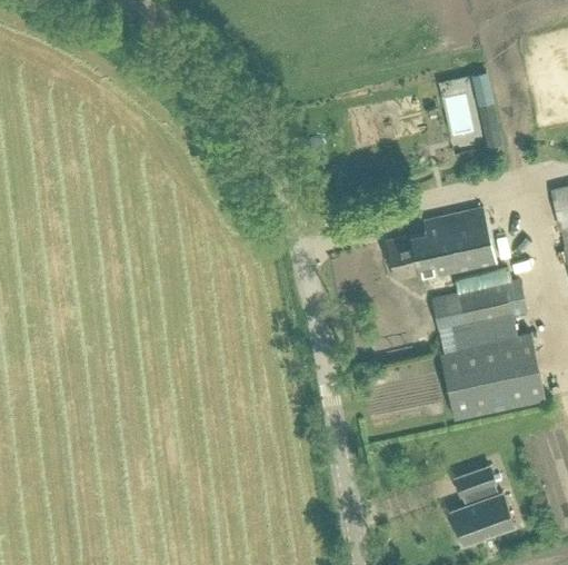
[(501,147),(485,75),(470,78),(486,150),(501,147)]
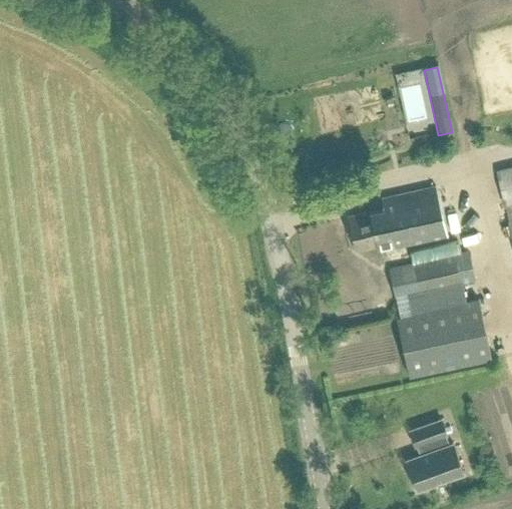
[(511,163),(493,167),(511,250),(511,163)]
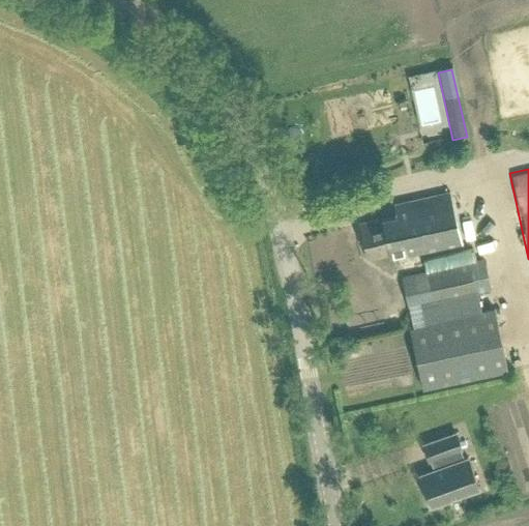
[(388,258),(435,247),(460,241),(448,191),(392,203),(394,213),(356,223),(364,259),(387,254),(388,258)]
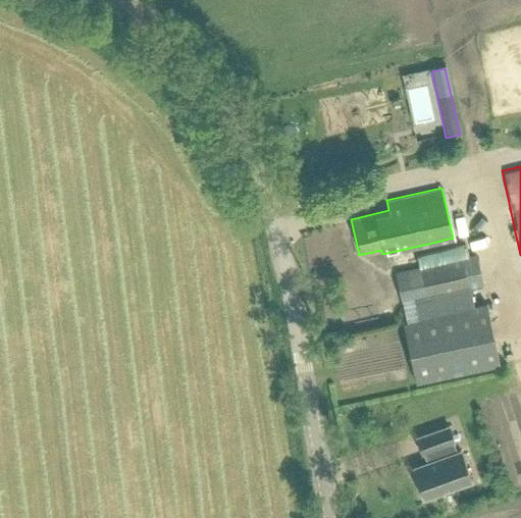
[(468,259),(466,247),(415,259),(418,270),(463,260),(468,259)]
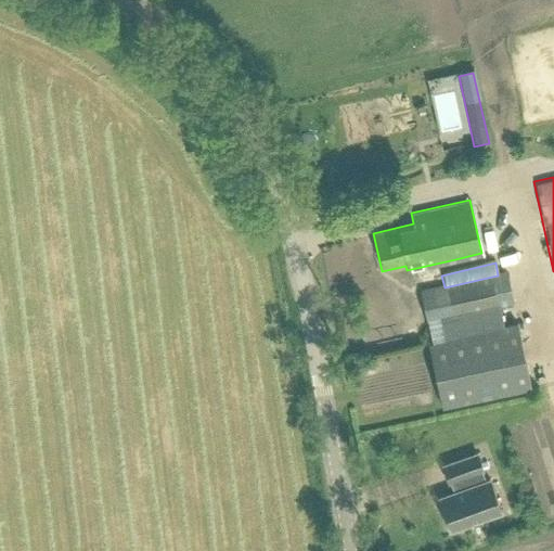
[(445,287),(433,291),(440,323),(500,309),(492,277),(445,287)]
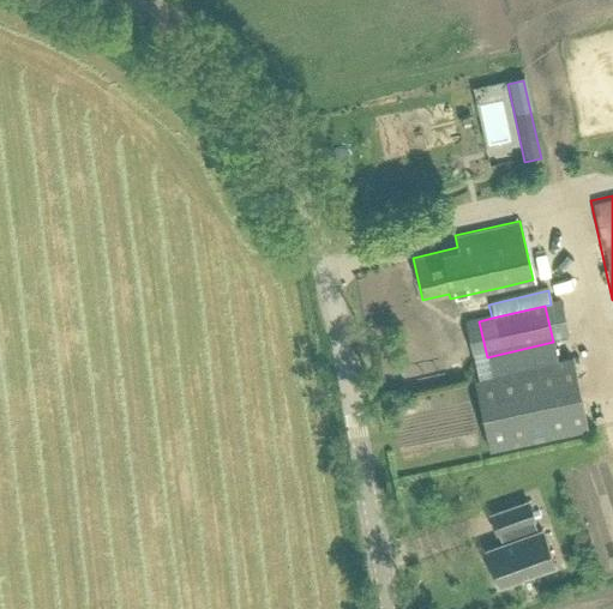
[(487,454),(586,434),(571,361),(473,381),(487,454)]
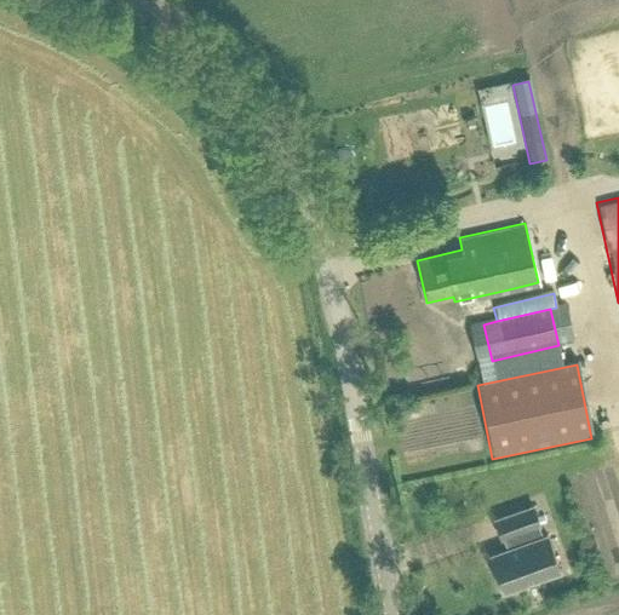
[(486,366),(465,371),(469,386),(488,381),(486,366)]
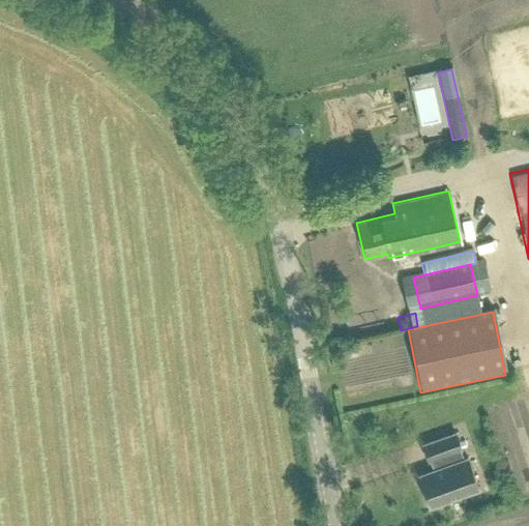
[(417,477),(429,509),(479,492),(467,459),(462,460),(460,453),(462,451),(456,434),(420,446),(428,465),(430,464),(432,471),(417,477)]
